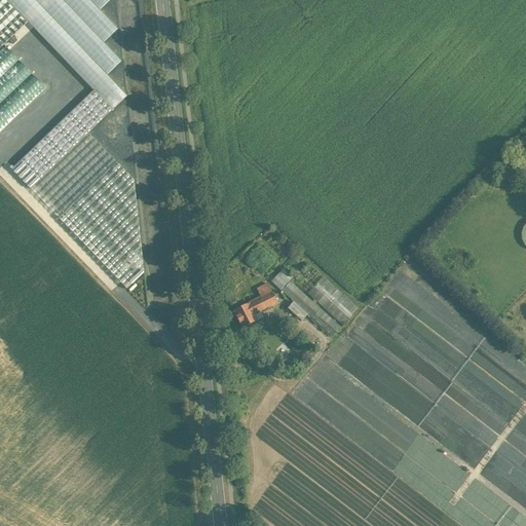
[(0,0),(0,48),(28,22),(6,0),(0,0)]
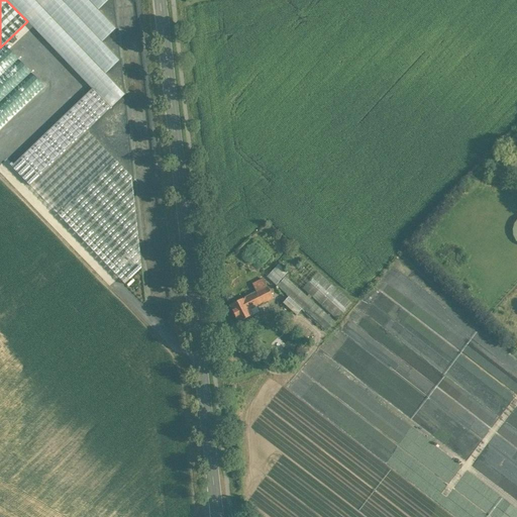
[(6,0),(27,21),(92,89),(110,108),(124,95),(105,74),(119,61),(101,42),(115,28),(97,10),(107,0),(6,0)]
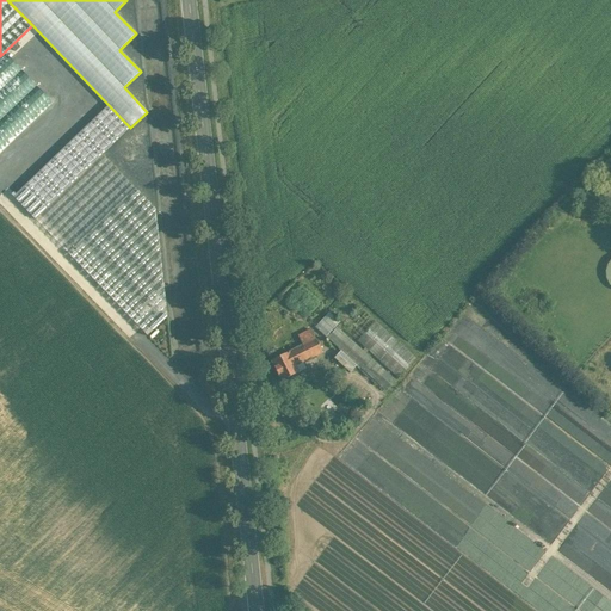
[(6,54),(0,59),(0,152),(53,103),(6,54)]
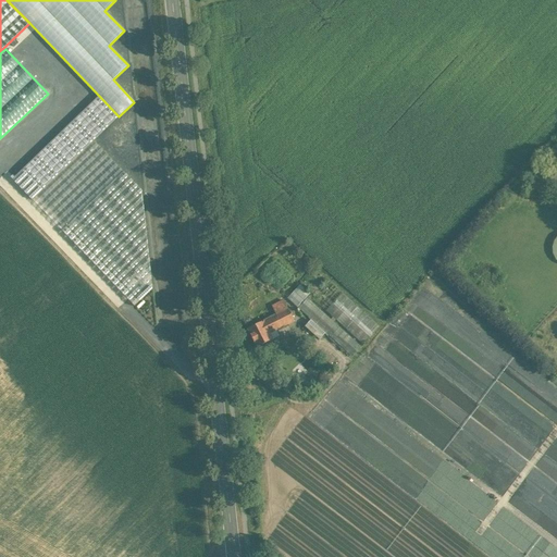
[(48,94),(0,139),(0,163),(12,176),(72,119),(48,94)]
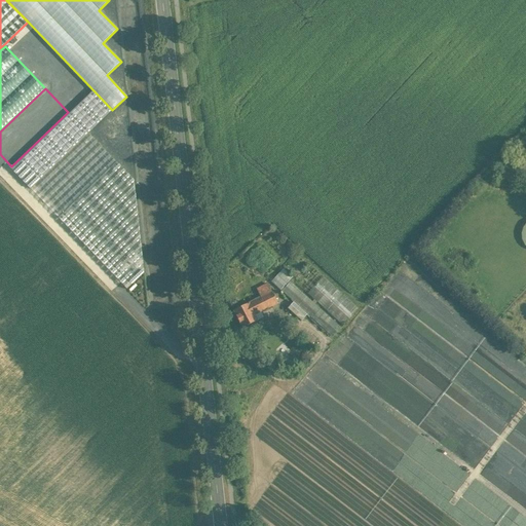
[(94,90),(70,114),(88,133),(112,110),(94,90)]
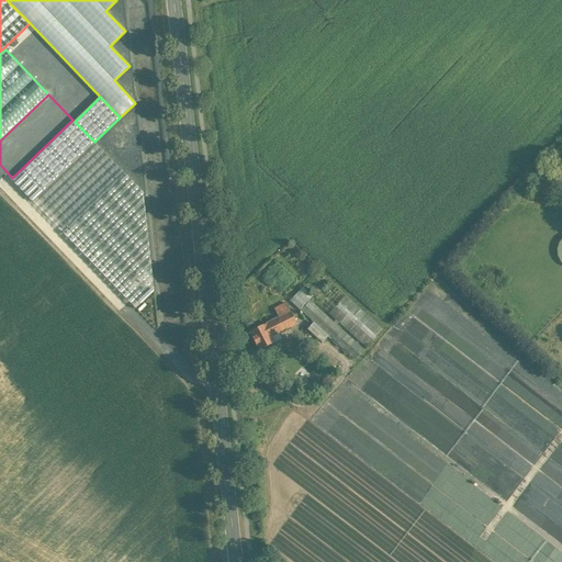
[(12,178),(10,179),(32,202),(94,142),(75,122),(72,120),(12,178)]
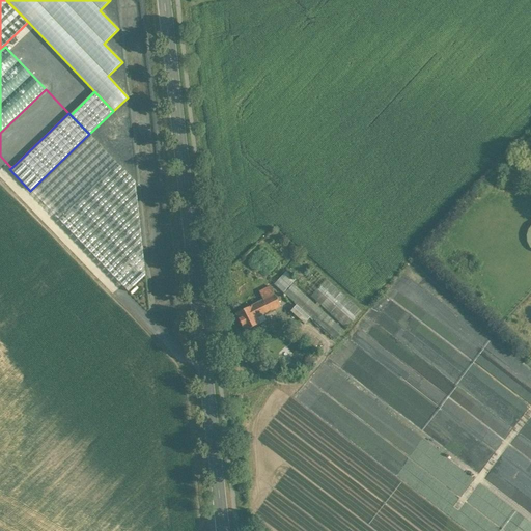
[(89,134),(30,191),(58,220),(117,164),(89,134)]
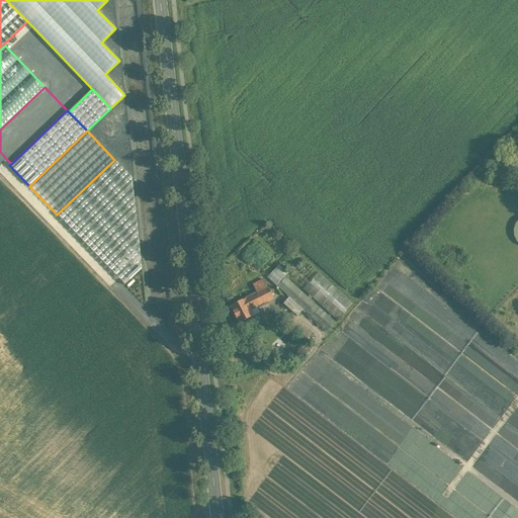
[(57,214),(124,285),(142,269),(132,178),(114,160),(57,214)]
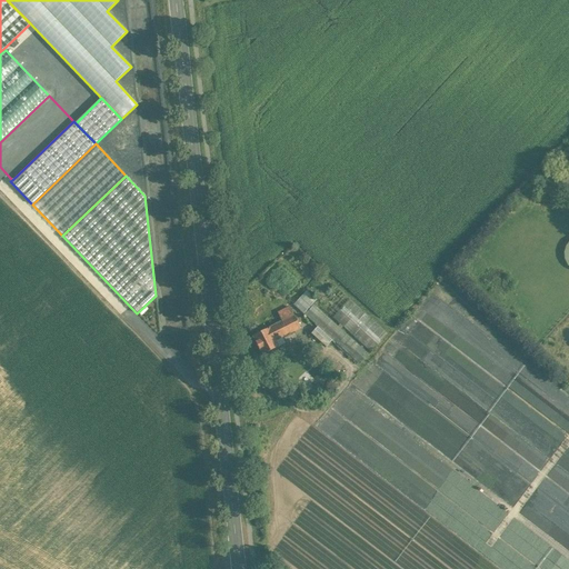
[(388,332),(332,283),(317,301),(316,302),(370,352),(388,332)]
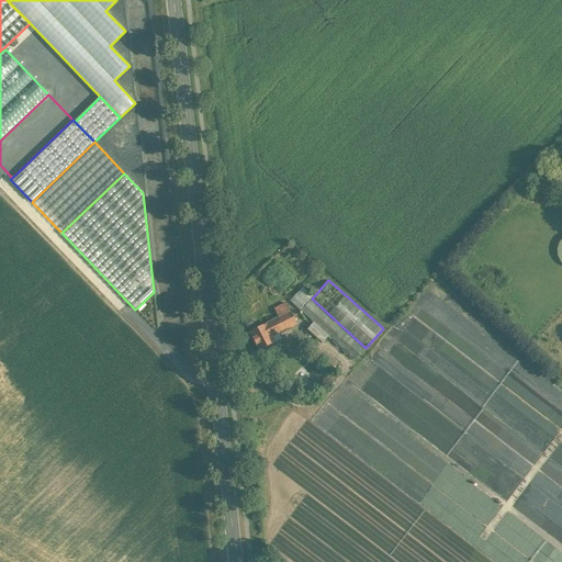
[(303,288),(290,302),(300,311),(310,301),(312,299),(313,298),(303,288)]
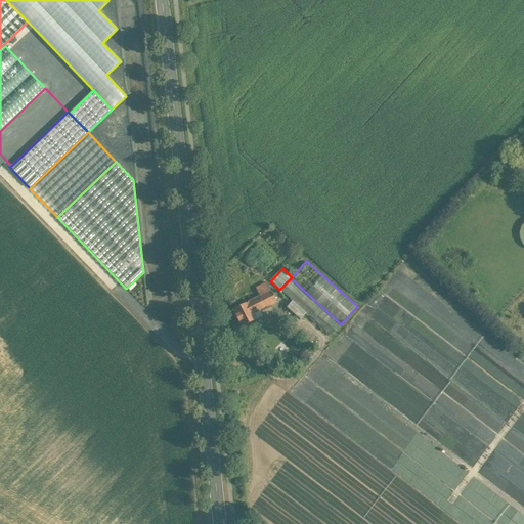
[(340,325),(289,280),(280,290),(331,336),(340,325)]
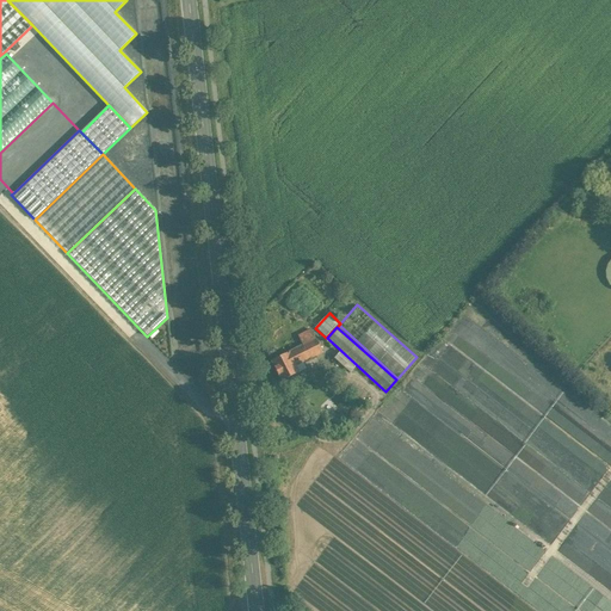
[(312,329),(298,337),(302,345),(315,338),(312,329)]
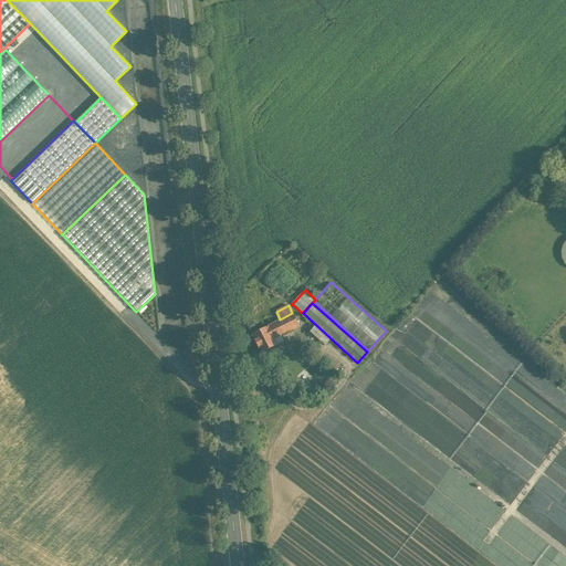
[(280,320),(266,326),(273,339),(299,326),(292,313),(280,320)]
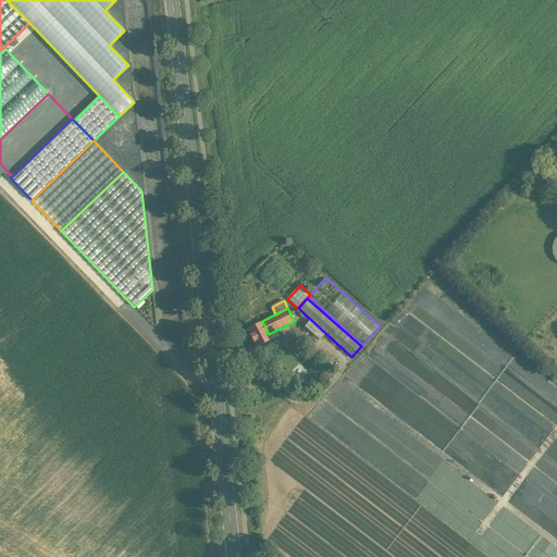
[(301,326),(318,338),(323,332),(307,319),(301,326)]
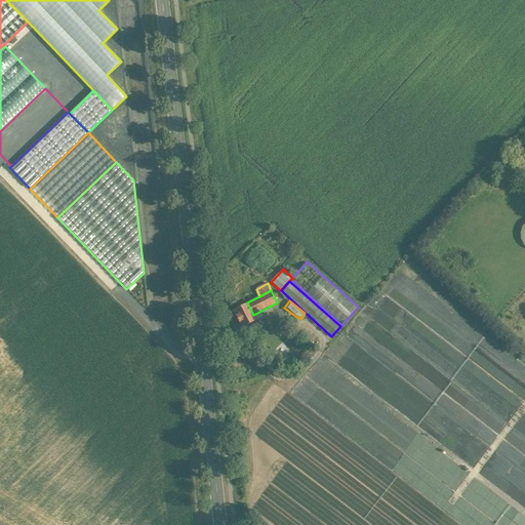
[(247,303),(233,311),(242,327),(256,320),(253,315),(247,303)]
